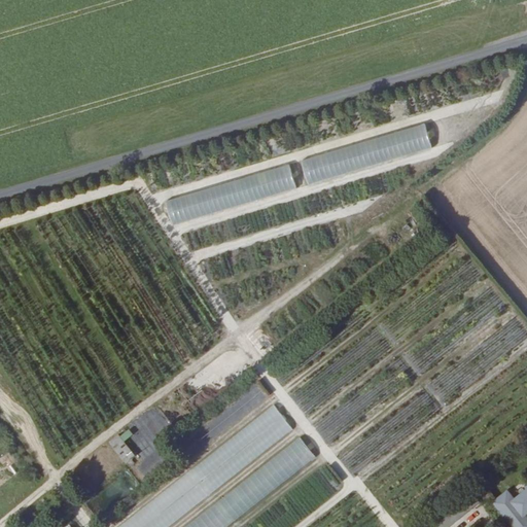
[(425,128),(300,155),(305,180),(431,152),(425,128)]
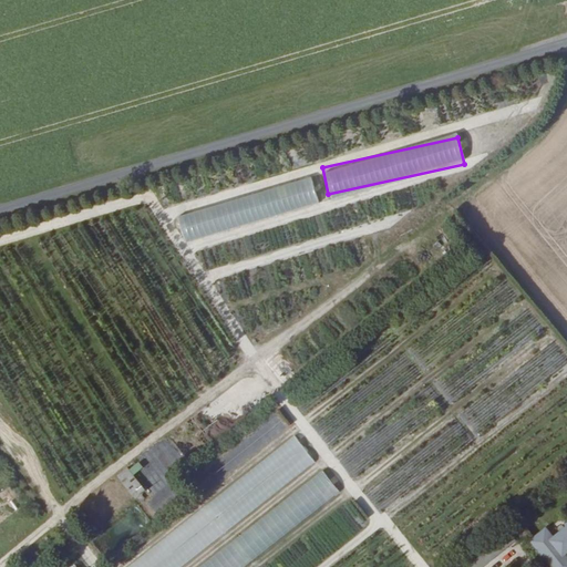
[(311,179),(177,213),(185,239),(318,206),(311,179)]
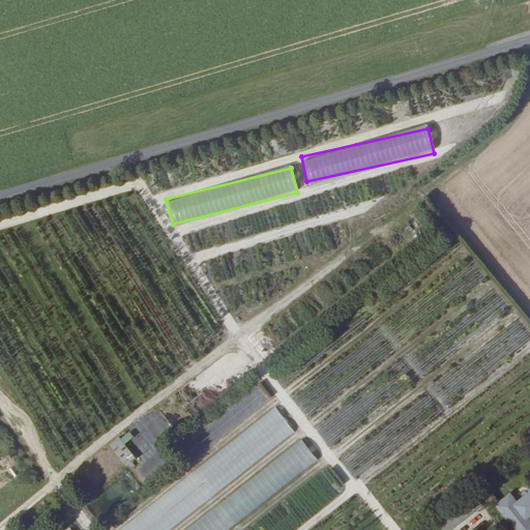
[(168,529),(295,434),(275,409),(115,529),(168,529)]
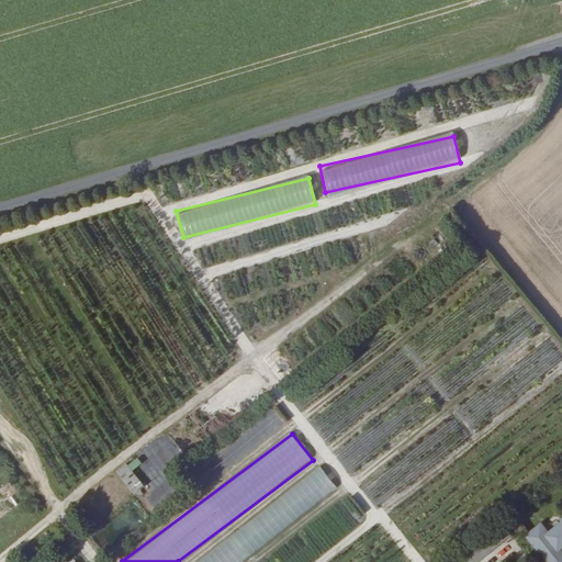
[(132,494),(143,486),(132,471),(141,463),(135,457),(115,472),(132,494)]
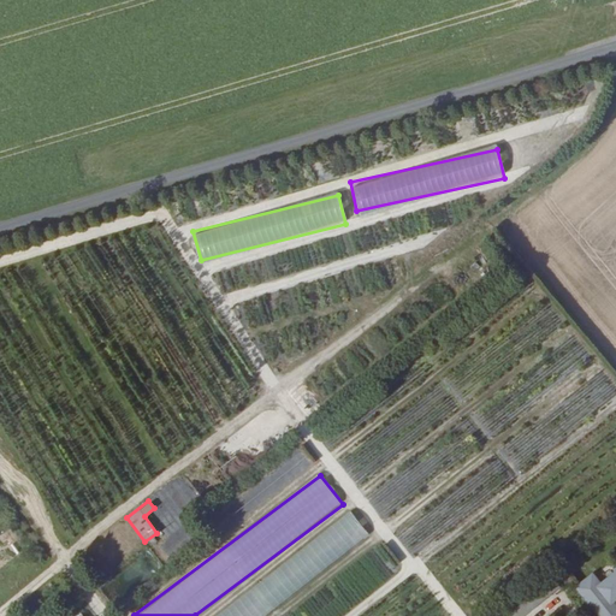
[(213,615),(264,615),(369,537),(350,513),(213,615)]
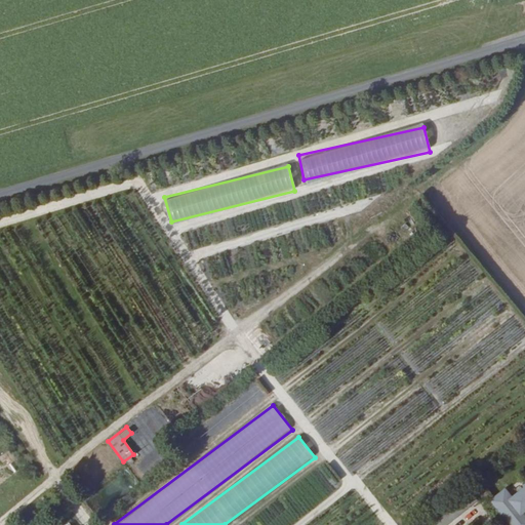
[(524,482),(510,494),(505,487),(488,499),(507,524),(524,524),(524,513),(524,512),(524,510),(524,482)]
